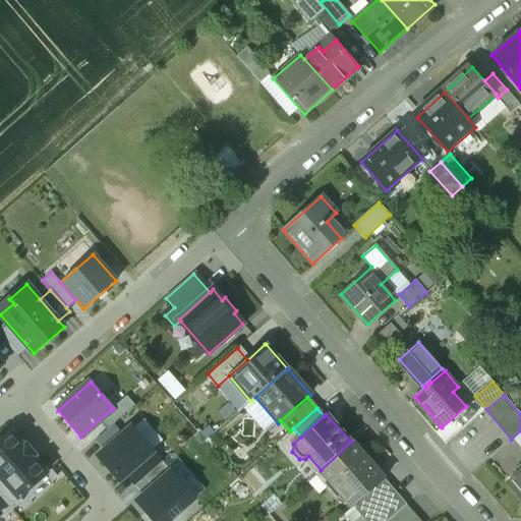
[(119,481),(154,452),(131,426),(98,456),(119,481)]
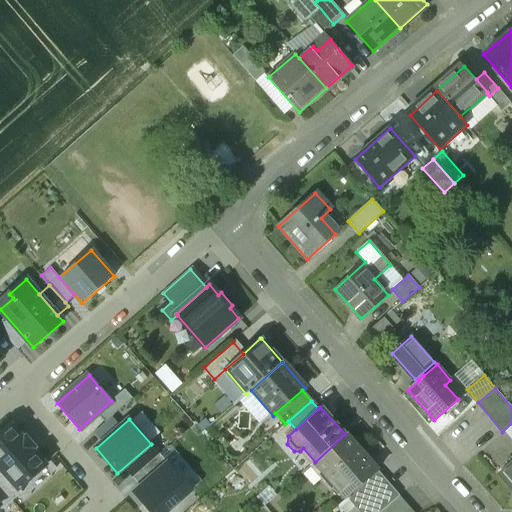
[(22,438),(11,425),(0,434),(0,469),(18,490),(46,465),(33,451),(34,450),(23,437),(22,438)]
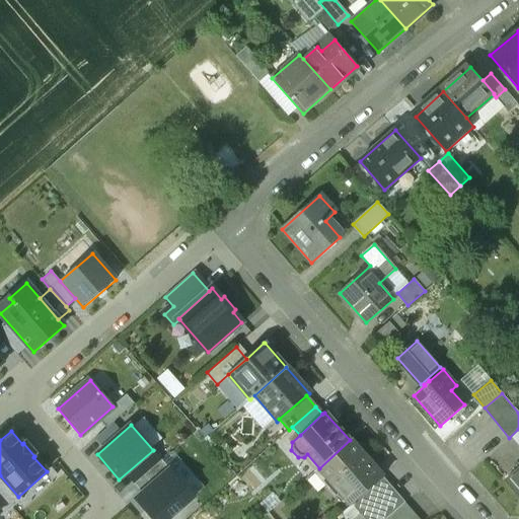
[(383,476),(351,440),(350,440),(319,468),(314,471),(327,487),(331,483),(351,505),(353,504),(381,478),(383,476)]
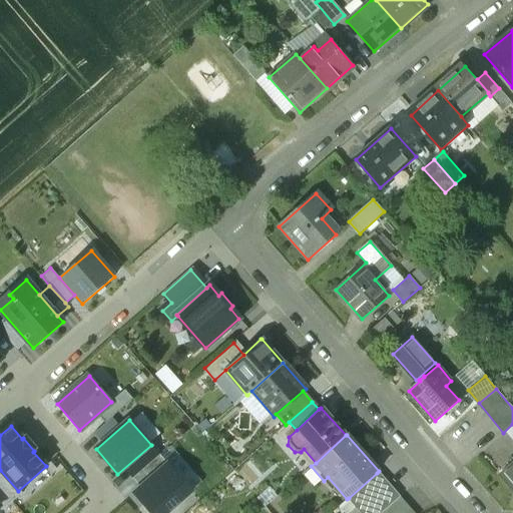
[(512,462),(498,476),(512,492),(512,462)]
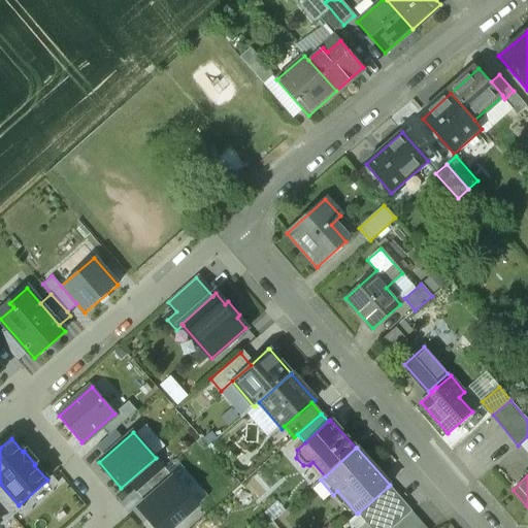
[(172,477),(138,507),(156,527),(171,527),(197,505),(172,477)]
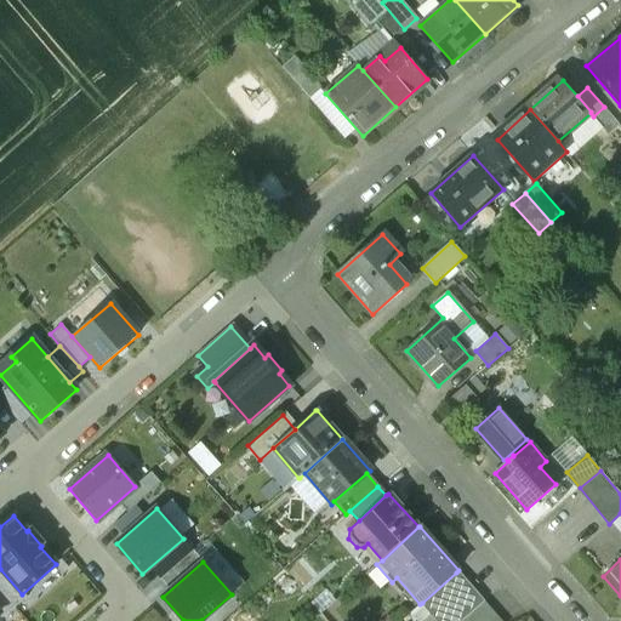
[(456,573),(422,603),(437,620),(461,620),(483,603),(456,573)]
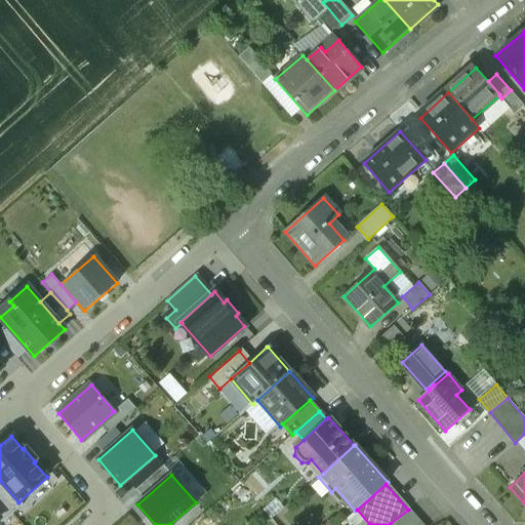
[(421,524),(408,510),(390,524),(421,524)]
